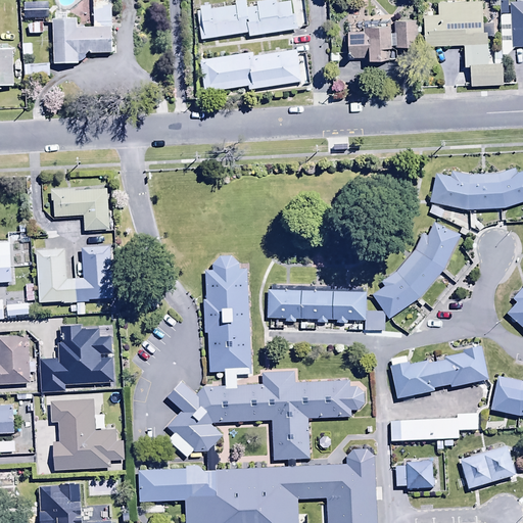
[(111,0),(93,0),(94,29),(78,29),(78,18),(53,18),(53,64),(80,64),(80,62),(86,62),(86,54),(111,54),(111,0)]
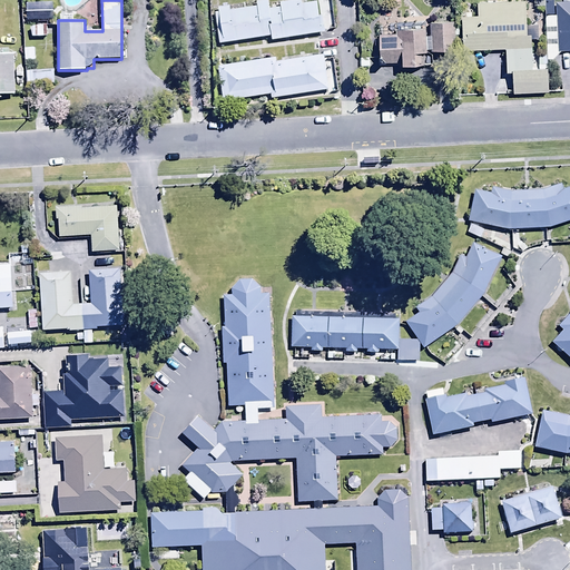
[(271,37),(272,40),(325,33),(323,16),(320,16),(317,1),(303,3),(302,0),(294,0),(268,3),(267,0),(256,1),(257,7),(231,10),(229,6),(218,7),(218,11),(215,11),(220,45),(271,37)]
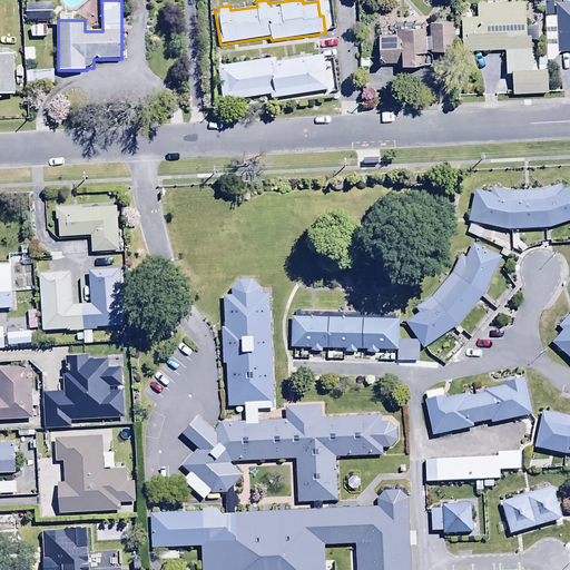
[(547,60),(547,53),(539,53),(539,58),(533,58),(532,36),(527,36),(527,2),(477,3),(478,16),(462,16),(463,51),(505,50),(505,74),(512,72),(512,95),(547,94),(547,60)]
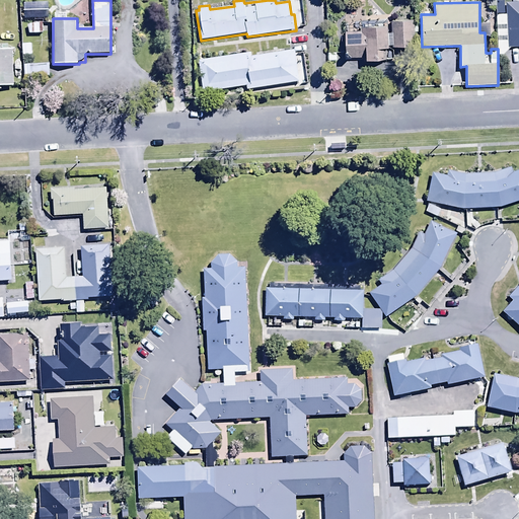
[(498,49),(498,55),(504,55),(510,48),(518,47),(518,2),(506,3),(506,5),(497,5),(498,49)]
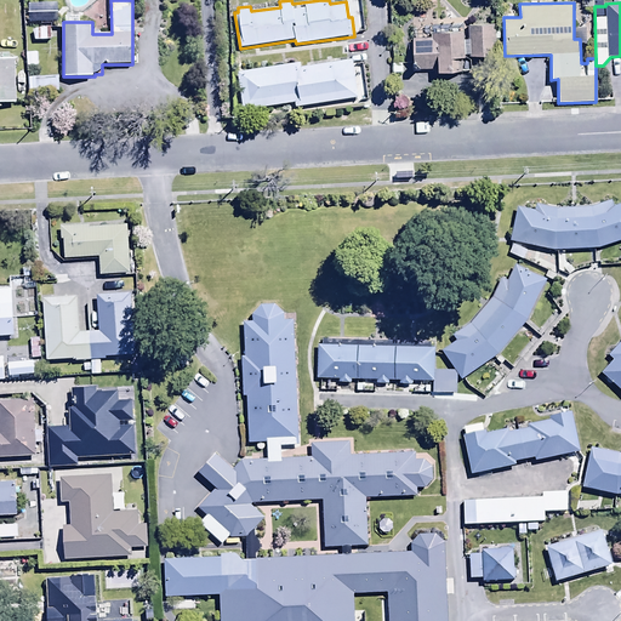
[(433,39),(414,39),(414,69),(438,69),(438,72),(465,72),(465,56),(496,56),(496,39),(500,39),(500,30),(495,30),(495,24),(469,24),(469,39),(465,39),(465,30),(433,30),(433,39)]
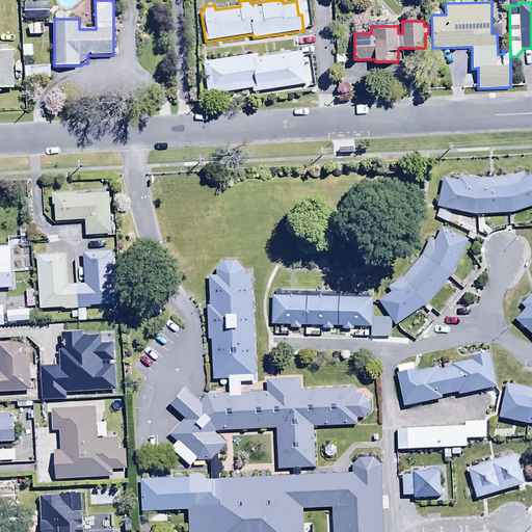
[(29,24),(29,35),(43,34),(43,23),(29,24)]
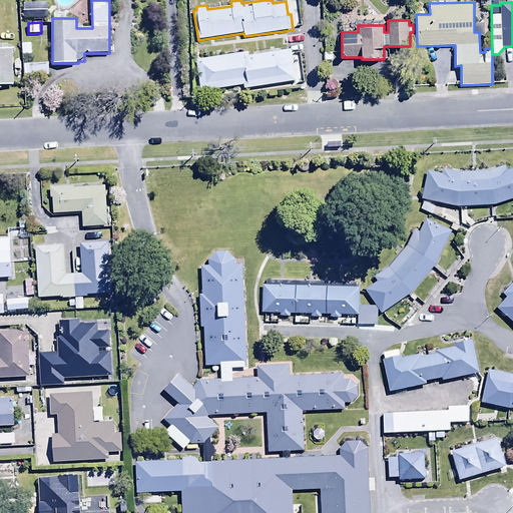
[(0,76),(15,75),(13,36),(0,36),(0,76)]
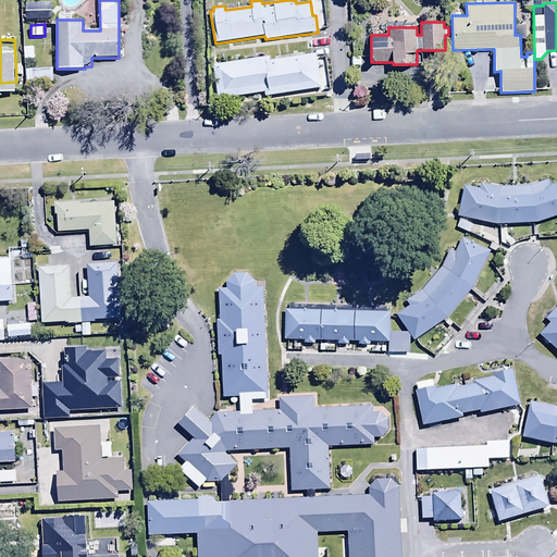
[(316,54),(269,62),(268,58),(212,66),(218,100),(263,93),(264,98),(321,89),(316,54)]
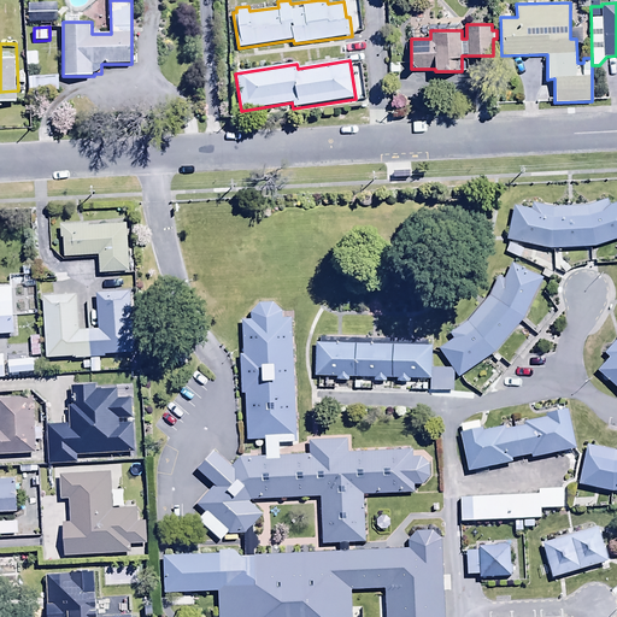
[(507,239),(552,250),(597,247),(616,239),(616,204),(595,212),(550,215),(516,206),(507,239)]
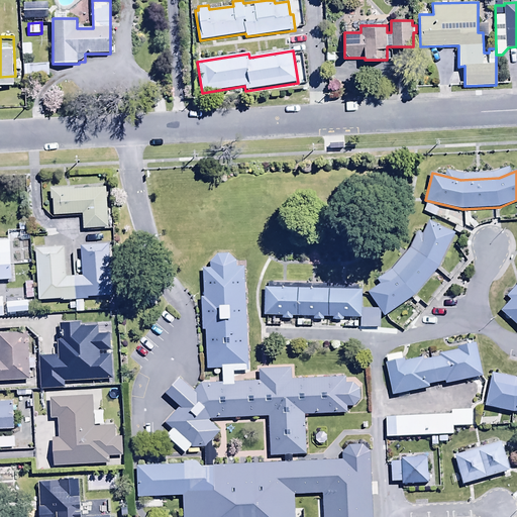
[(108,176),(52,179),(54,206),(82,205),(83,219),(110,217),(108,176)]
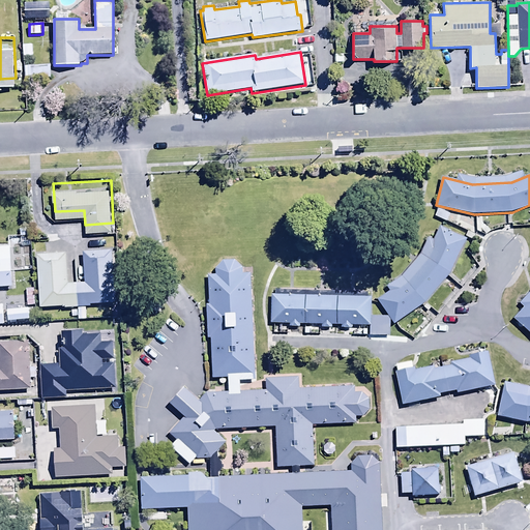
[(428,301),(452,271),(468,237),(441,225),(429,252),(406,276),(378,299),(394,323),(428,301)]
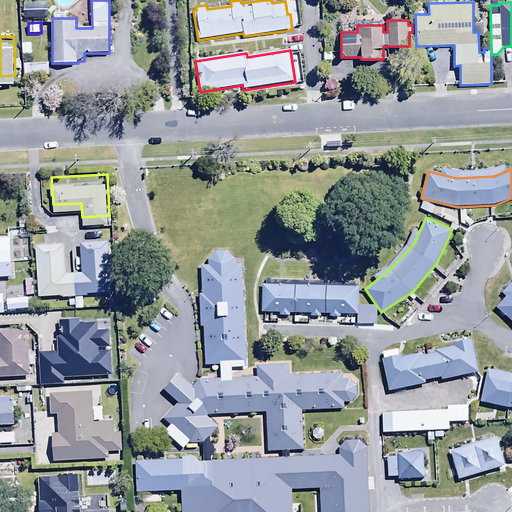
[(9,226),(0,226),(0,269),(12,269),(9,226)]
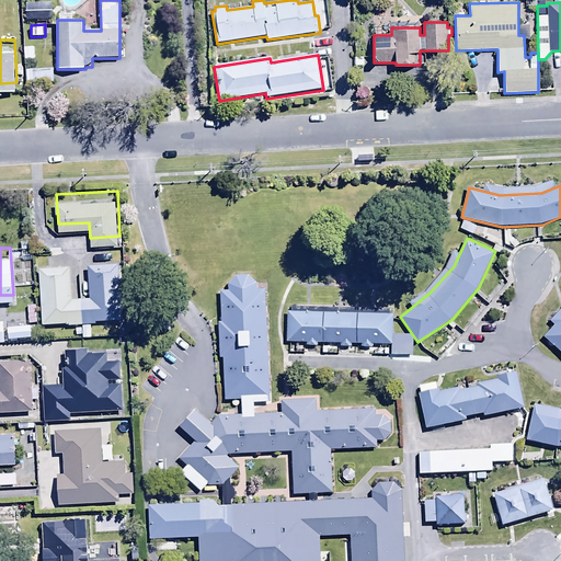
[(67,328),(80,327),(81,339),(90,338),(90,327),(95,325),(95,322),(123,320),(118,265),(88,266),(88,276),(79,276),(80,300),(71,301),(69,268),(38,271),(42,327),(67,324),(67,328)]
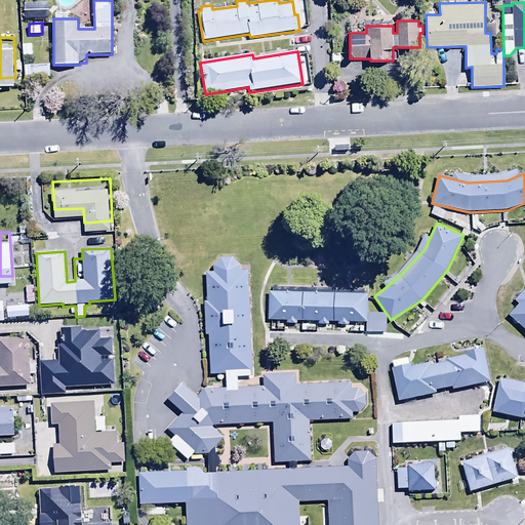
[(253,371),(249,270),(207,272),(211,373),(253,371)]
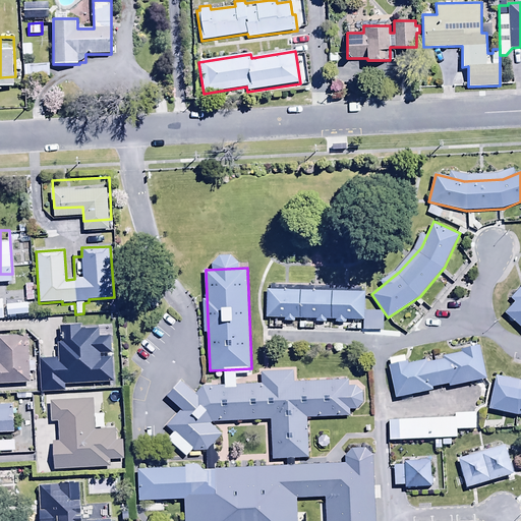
[(23,308),(23,288),(3,288),(4,308),(23,308)]
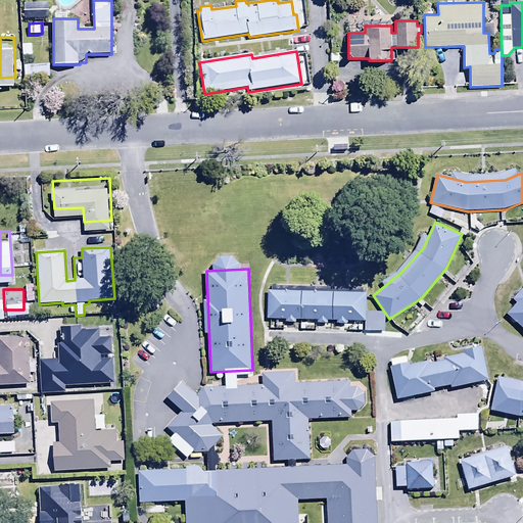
[(367,292),(269,291),(268,320),(366,321),(367,292)]
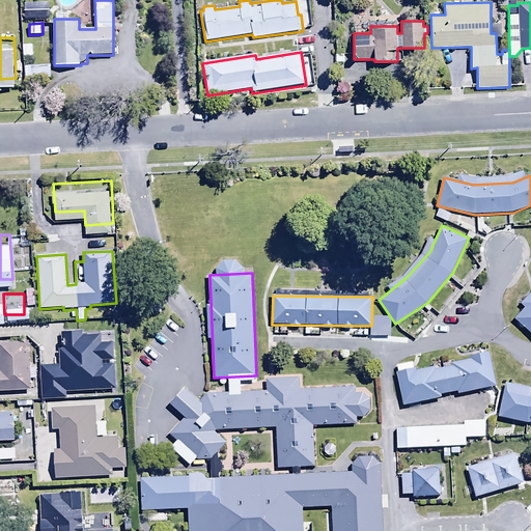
[(530,304),(519,318),(530,330),(530,304)]
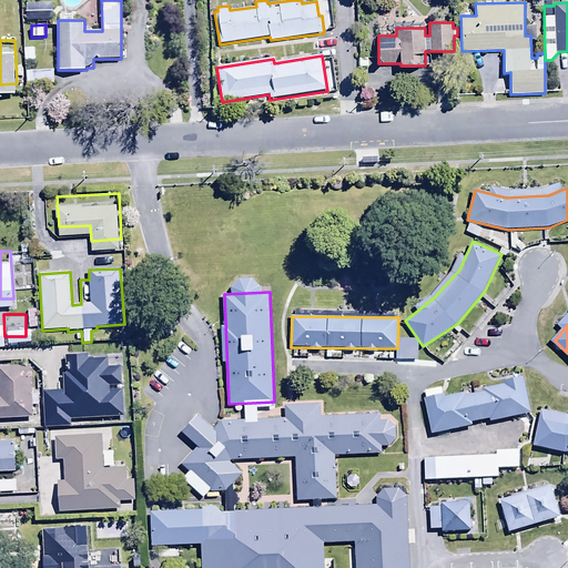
[(0,409),(32,409),(31,356),(0,356),(0,409)]
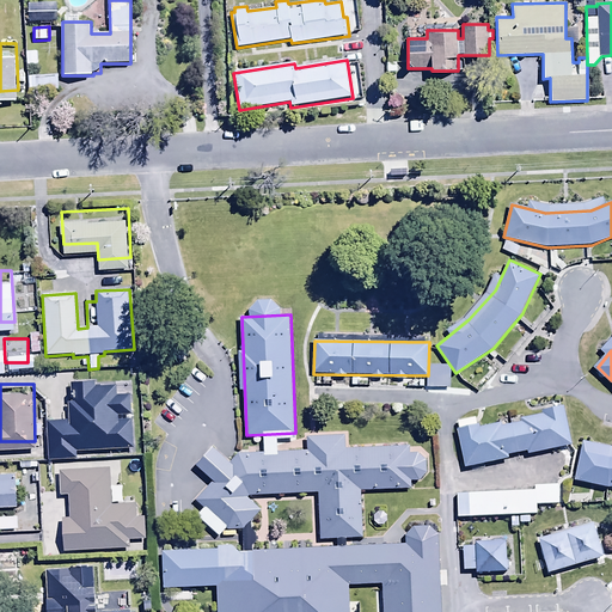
[(111,447),(110,405),(95,407),(95,416),(81,416),(83,448),(111,447)]
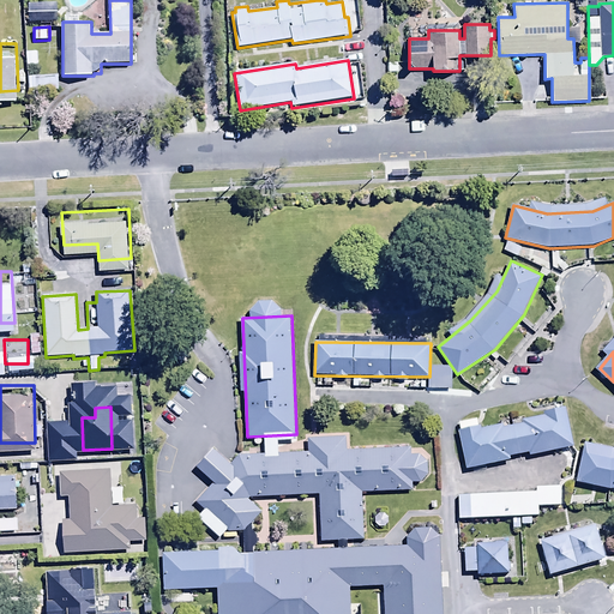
[(567,408),(461,432),(469,469),(576,446),(567,408)]
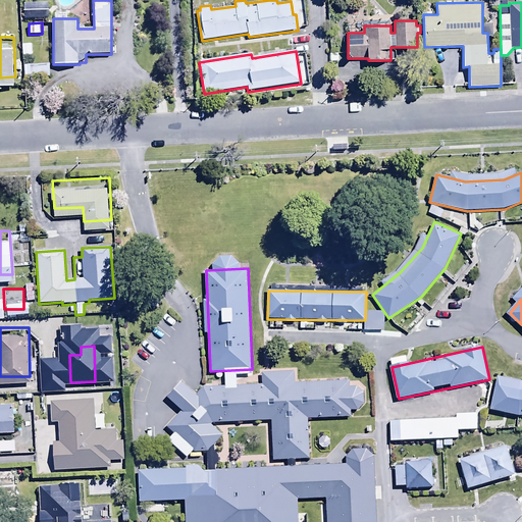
[(41,370),(41,384),(60,383),(60,369),(41,370)]
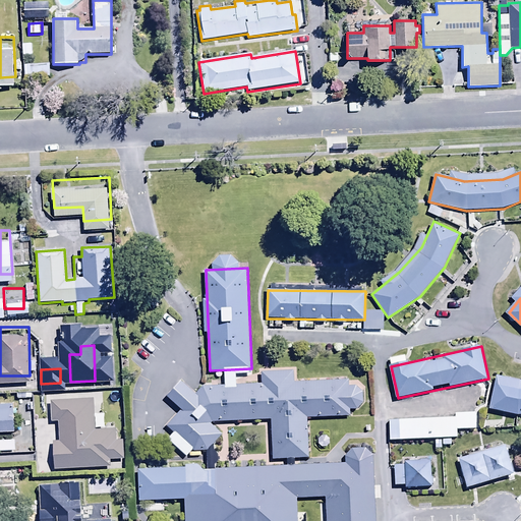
[(264,384),(205,386),(196,395),(182,382),(168,397),(183,410),(167,427),(195,451),(208,452),(223,433),(210,423),(273,421),(275,458),(309,457),(307,416),(351,415),(349,381),(296,383),(295,369),(264,370),(264,384)]
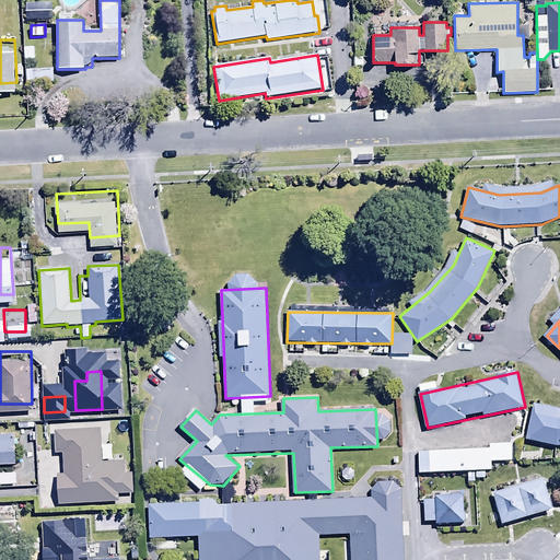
[(526,440),(558,446),(559,445),(559,409),(535,405),(526,440)]
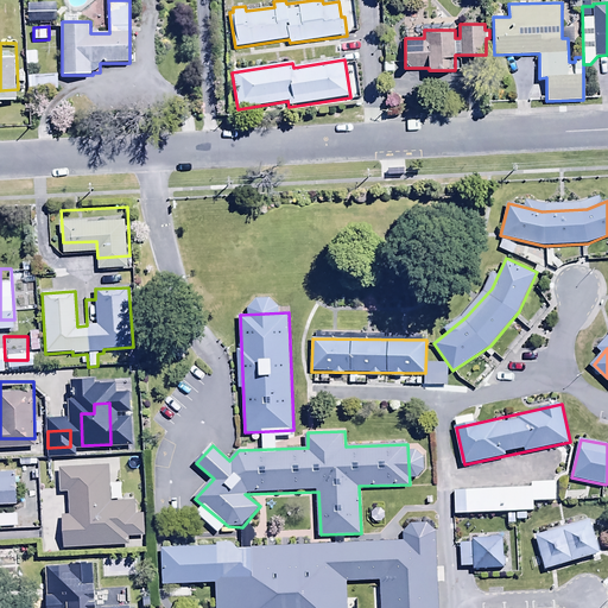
[(113,455),(58,457),(59,480),(67,480),(68,504),(61,505),(62,537),(128,533),(127,525),(141,524),(141,501),(135,501),(134,486),(114,487),(113,455)]
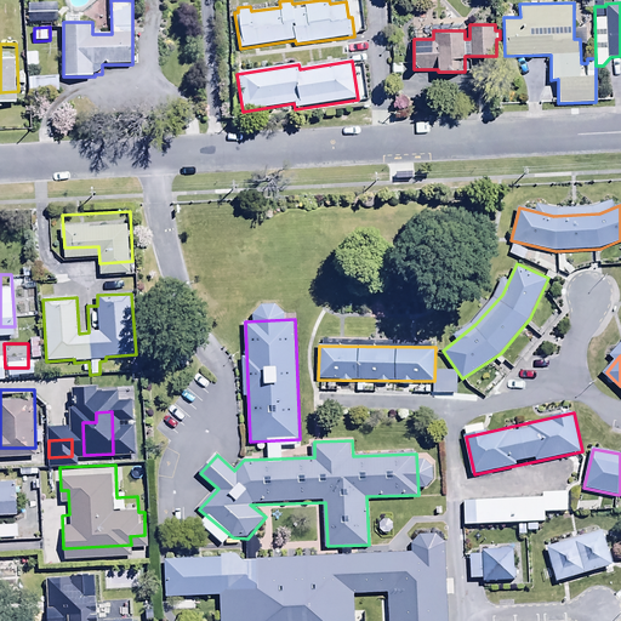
[(0,472),(0,505),(17,506),(17,473),(0,472)]
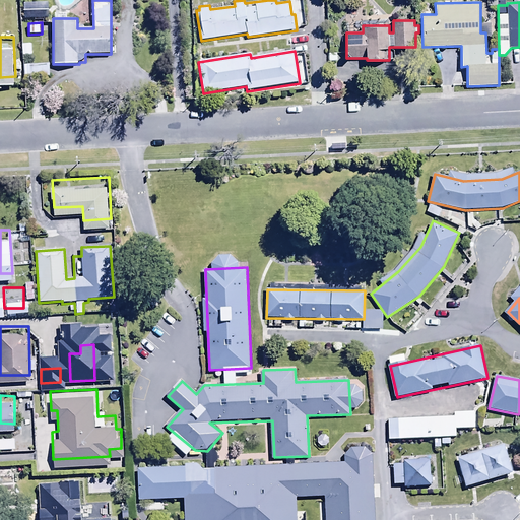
[(454,417),(389,419),(389,441),(456,438),(456,430),(475,429),(474,413),(454,413),(454,417)]
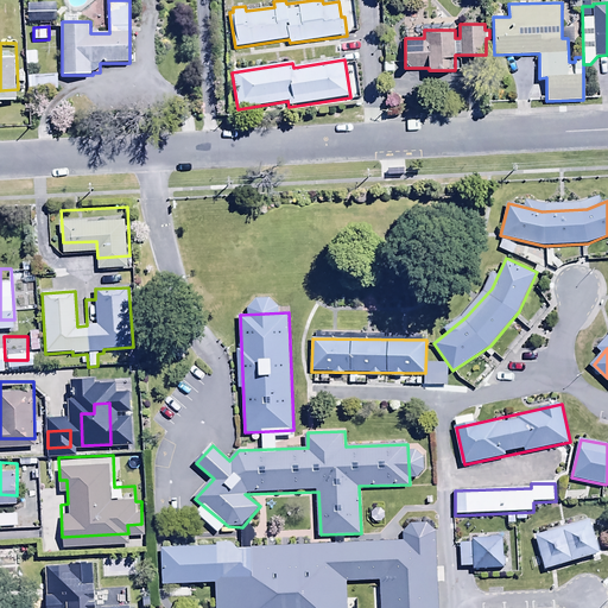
[(537,536),(545,569),(603,553),(594,520),(537,536)]
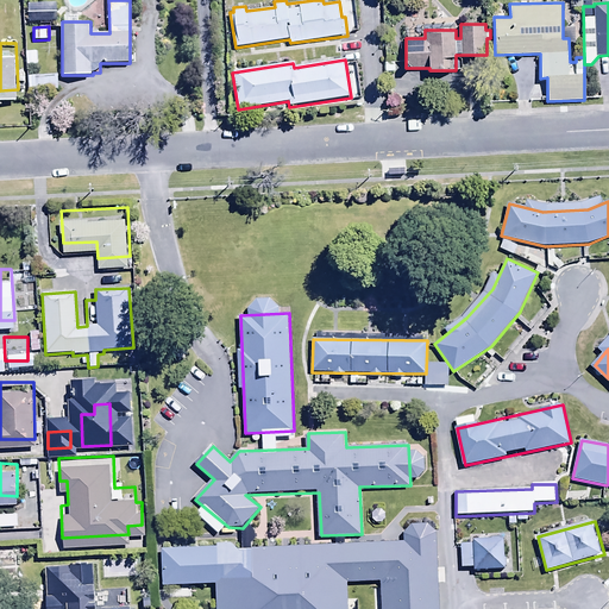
[(444,531),(412,532),(414,573),(446,572),(444,531)]
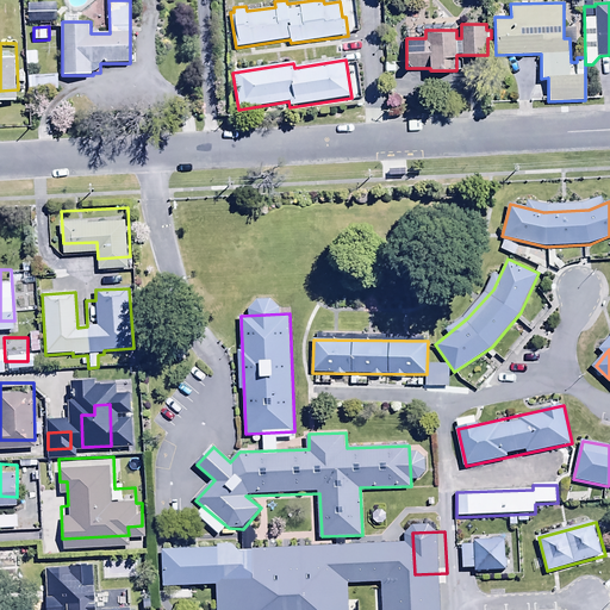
[(506,540),(474,542),(478,573),(509,570),(506,540)]
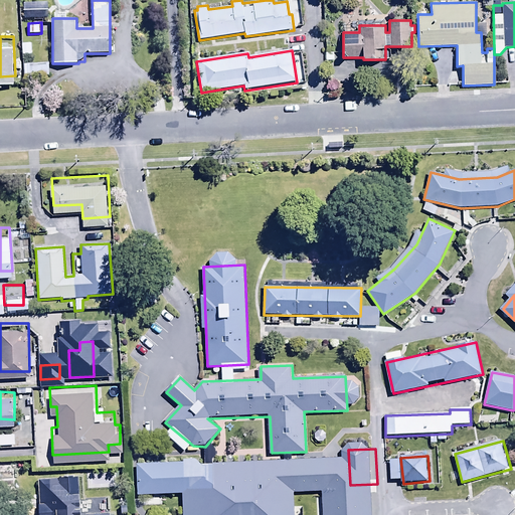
[(341,489),(340,459),(139,464),(140,496),(184,495),(184,514),(246,514),(246,494),(295,492),(295,503),(285,503),(284,514),(323,514),(323,490),(341,489)]
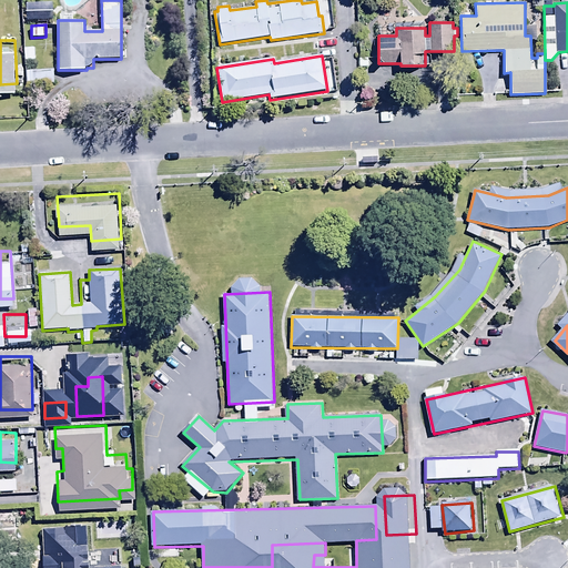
[(90,567),(88,527),(42,529),(43,567),(119,567),(99,567),(90,567)]
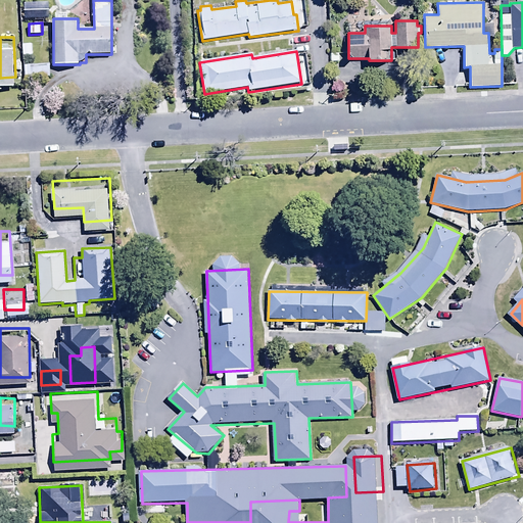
[(376,522),(376,495),(357,496),(357,522),(376,522)]
